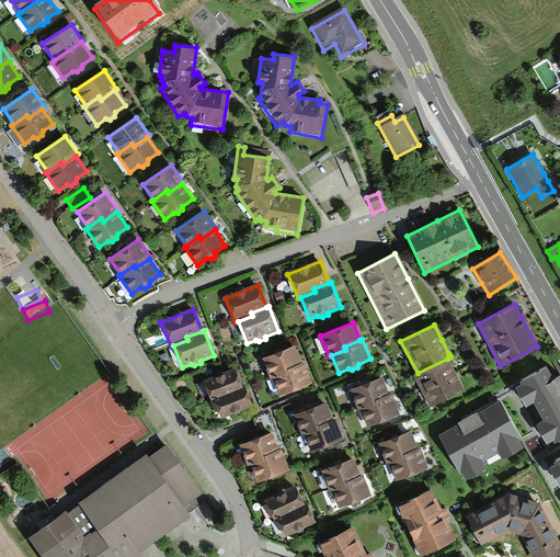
[(294,345),(261,359),(270,379),(273,378),(287,373),(285,370),(301,363),(294,345)]
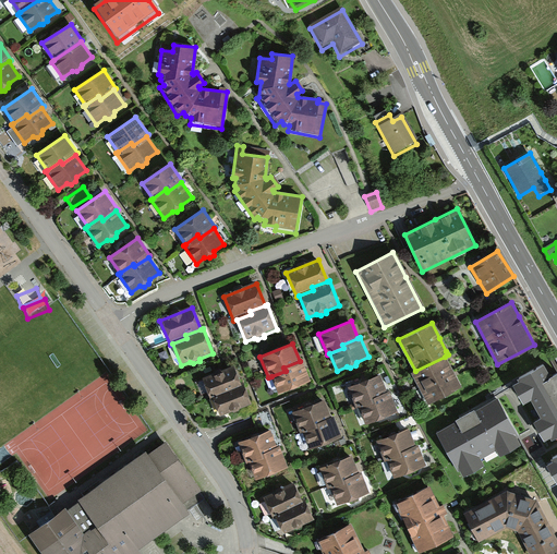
[(411,373),(427,405),(461,387),(456,377),(448,363),(445,357),(415,371),(411,373)]
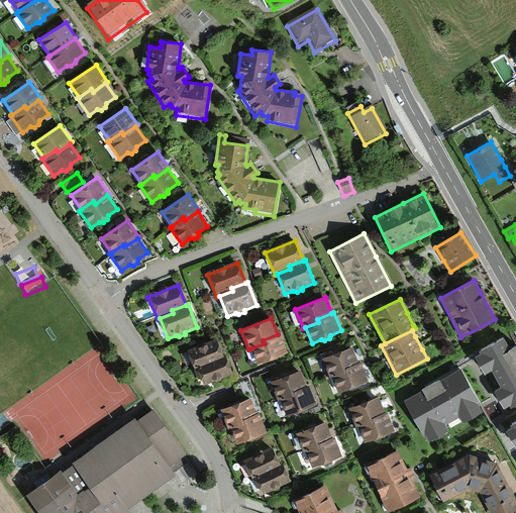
[(276,356),(287,351),(280,333),(278,334),(263,340),(265,343),(251,348),(258,365),(268,360),(271,362),(275,360),(276,356)]
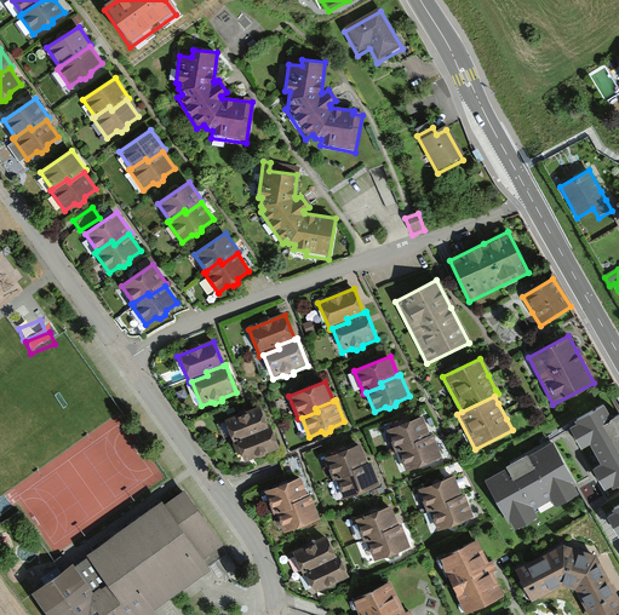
[(574,419),(575,423),(569,426),(580,447),(590,442),(601,461),(592,465),(605,488),(609,484),(612,488),(618,483),(618,412),(611,417),(603,403),(574,419)]
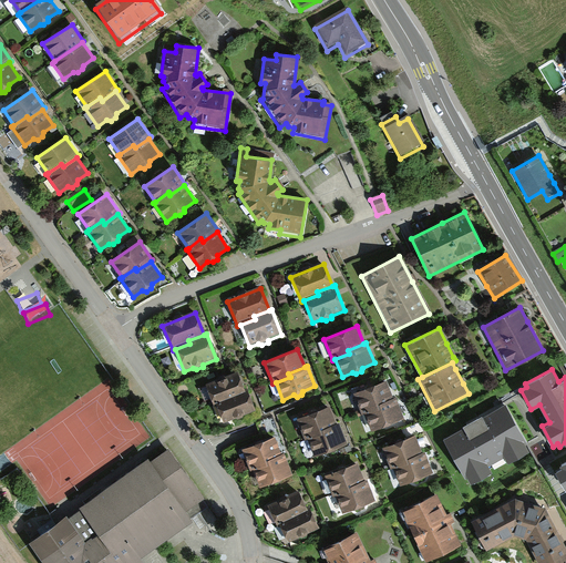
[(237,372),(204,386),(213,407),(215,406),(229,400),(228,397),(244,390),(237,372)]
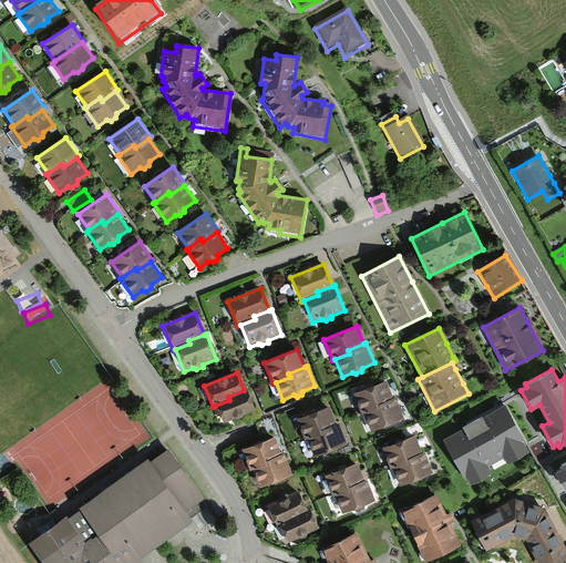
[(386,381),(353,395),(361,416),(364,415),(379,408),(378,406),(393,399),(386,381)]
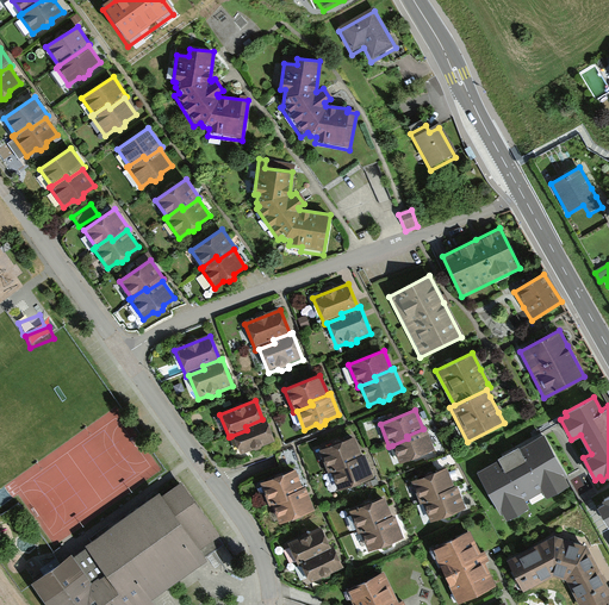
[(261,446),(273,440),(265,418),(262,419),(246,426),(247,430),(231,436),(240,454),(250,449),(254,450),(260,449),(261,446)]
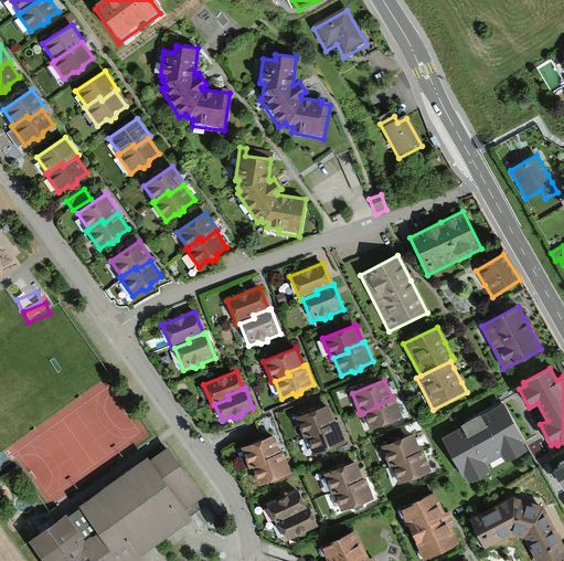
[(391,421),(402,416),(394,397),(392,398),(376,404),(378,406),(363,413),(370,430),(381,425),(384,426),(389,424),(391,421)]
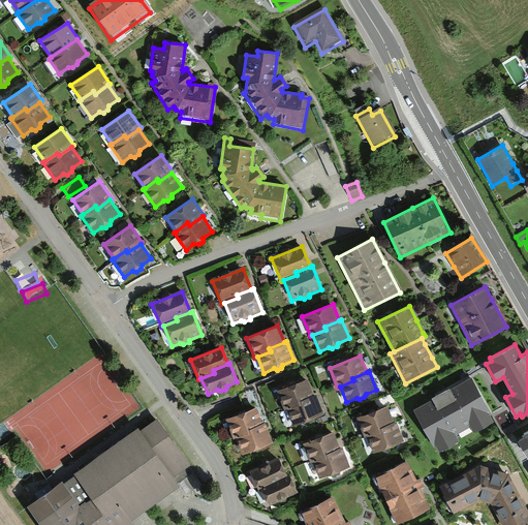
[(306,379),(276,393),(284,411),(286,410),(300,405),(299,402),(313,396),(306,379)]
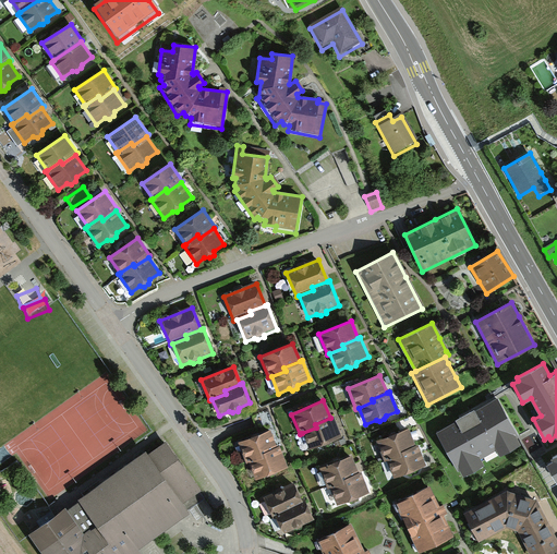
[(496,400),(436,434),(457,471),(460,469),(464,476),(482,466),(479,461),(497,450),(499,455),(520,444),(496,400)]
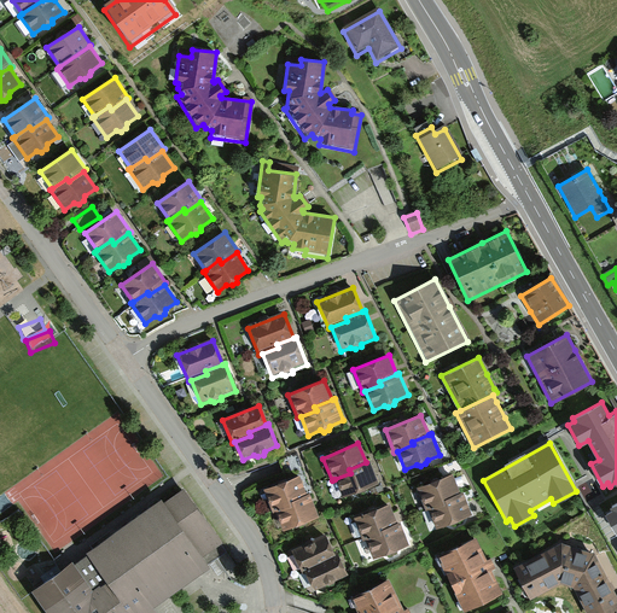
[(365,489),(378,483),(368,461),(366,462),(349,470),(350,473),(335,479),(343,498),(354,494),(358,495),(364,492),(365,489)]
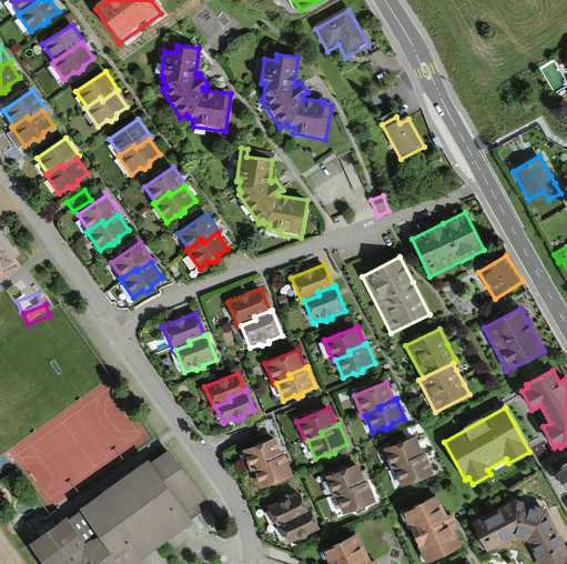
[(414,437),(382,451),(390,471),(393,470),(407,464),(406,461),(422,454),(414,437)]
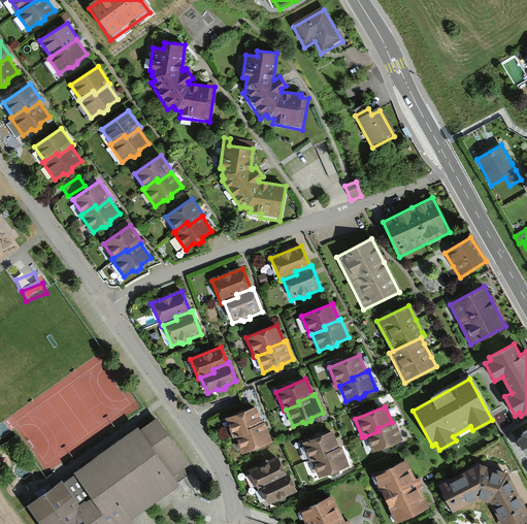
[(255,407),(224,420),(232,439),(234,438),(248,432),(246,429),(261,424),(255,407)]
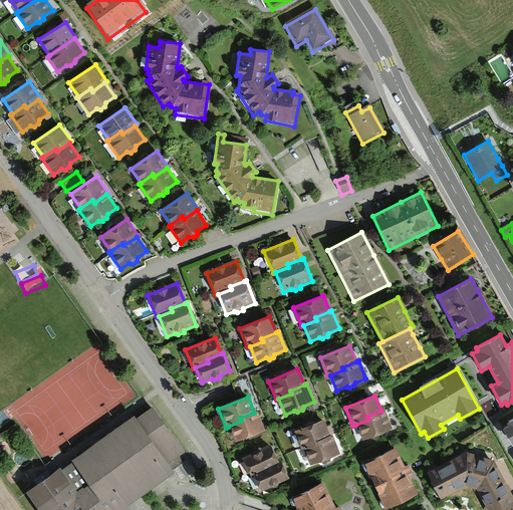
[(380,433),(391,428),(383,411),(381,411),(367,417),(368,420),(355,425),(361,441),(371,437),(374,438),(378,436),(380,433)]
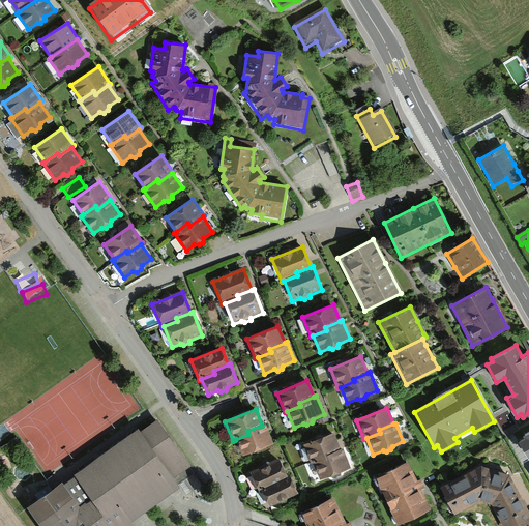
[(261,447),(272,443),(264,425),(262,426),(247,431),(248,434),(235,440),(242,456),(253,451),(255,453),(260,450),(261,447)]
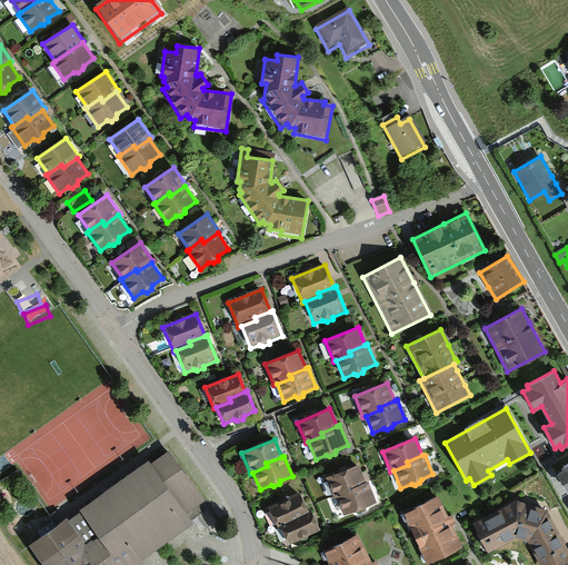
[(32,549),(43,564),(142,564),(141,562),(211,512),(172,457),(157,468),(152,464),(32,549)]
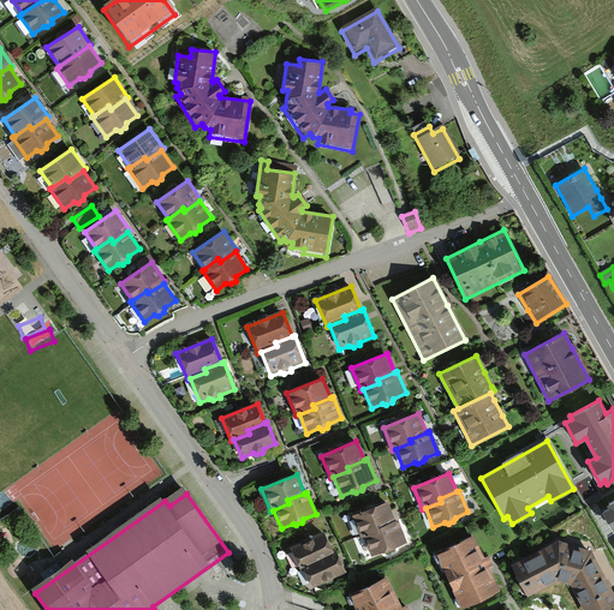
[(613,498),(606,503),(608,506),(601,509),(613,531),(613,530),(613,498)]
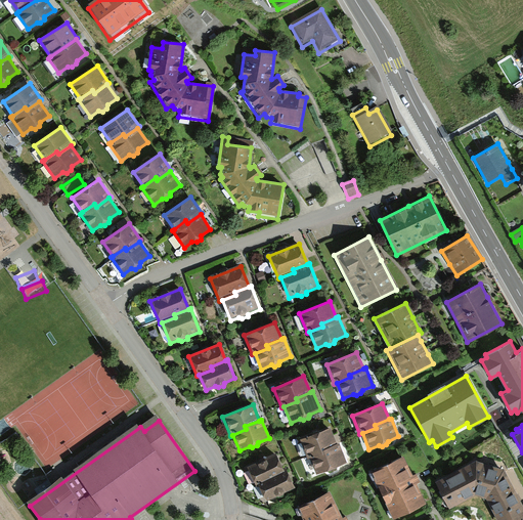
[(329,428),(299,440),(306,459),(309,458),(322,452),(320,449),(336,443),(329,428)]
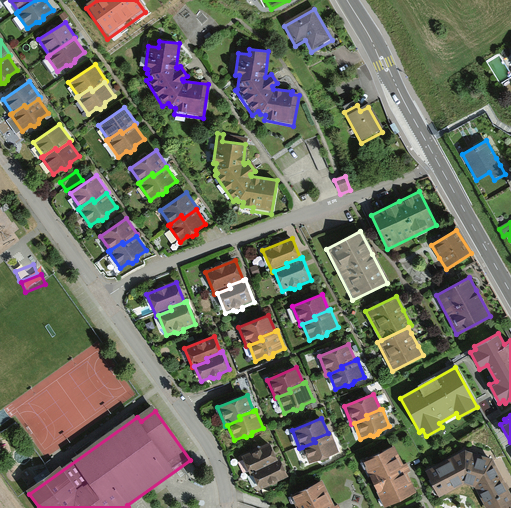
[(327,455),(337,451),(330,433),(328,433),(313,439),(315,442),(302,447),(308,463),(318,459),(321,460),(325,458),(327,455)]
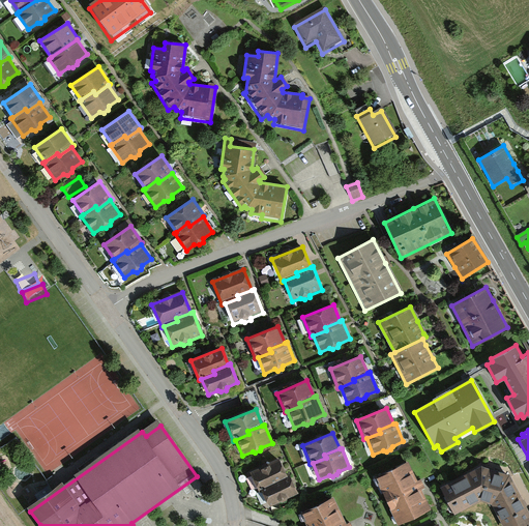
[(282,460),(252,473),(260,492),(262,491),(275,486),(274,483),(289,476),(282,460)]
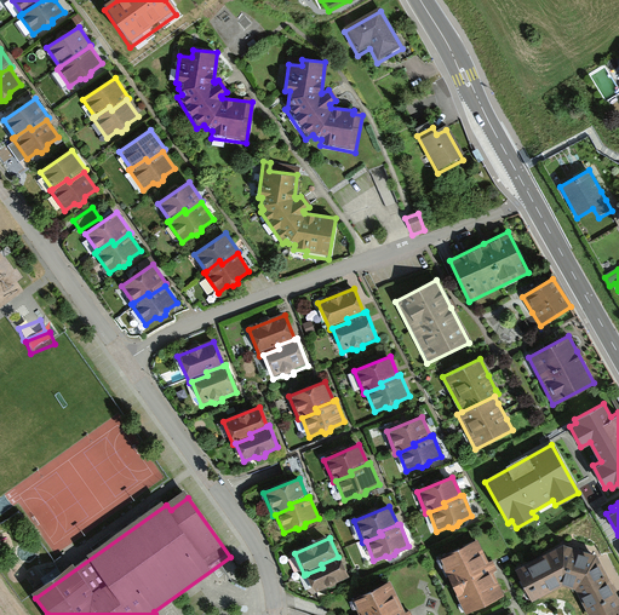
[(477,540),(439,558),(465,613),(503,595),(491,570),(477,540)]
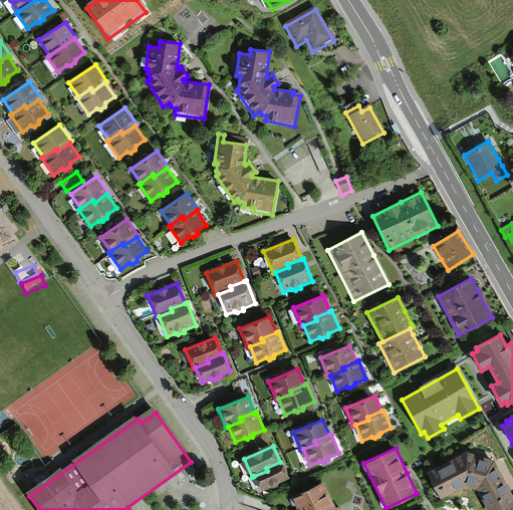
[(467,452),(427,474),(441,499),(466,486),(476,490),(487,509),(506,509),(510,507),(511,509),(512,509),(512,496),(494,461),(467,452)]
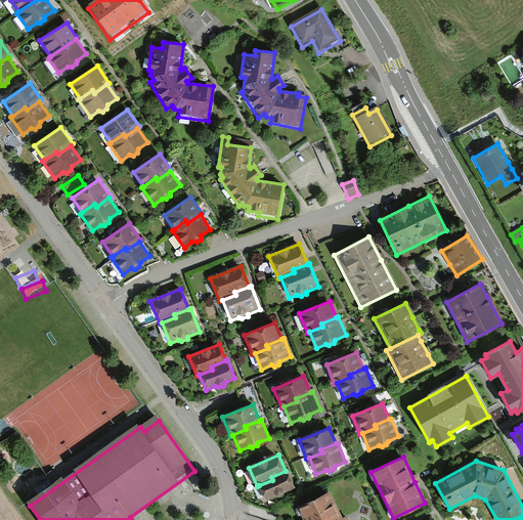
[(285,493),(295,488),(288,470),(286,471),(271,477),(272,480),(259,485),(266,502),(275,497),(278,499),(282,496),(285,493)]
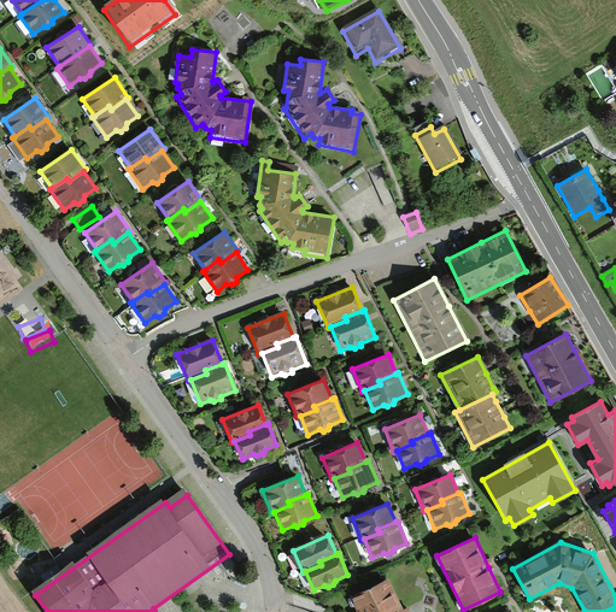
[(403,611),(388,580),(350,598),(356,611),(403,611)]
